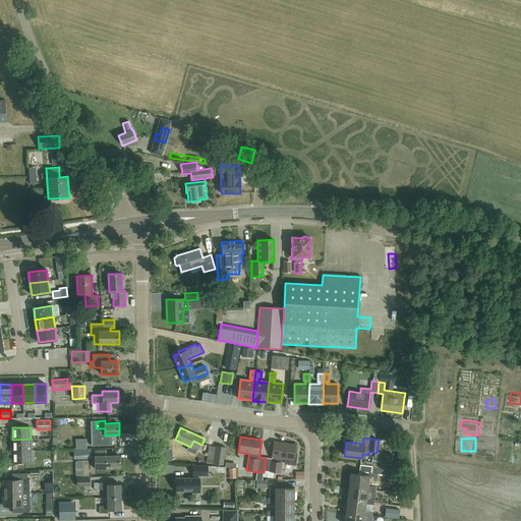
[(31,439),(12,440),(12,451),(31,451),(31,439)]
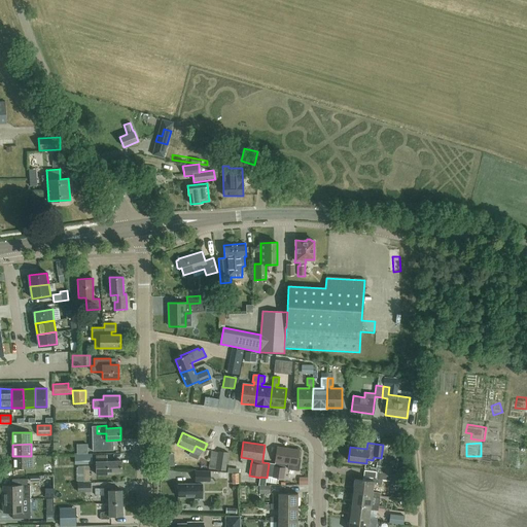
[(109,444),(91,445),(91,452),(109,451),(109,444)]
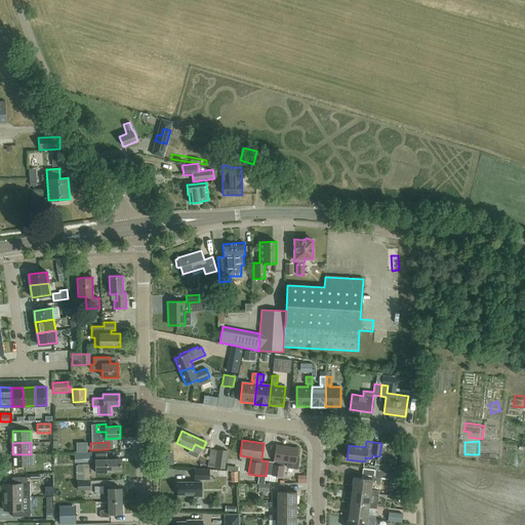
[(276,482),(276,476),(283,477),(284,466),(284,461),(287,462),(287,468),(297,469),(299,458),(296,457),(297,448),(276,445),(274,460),(274,461),(268,461),(266,476),(265,480),(276,482)]
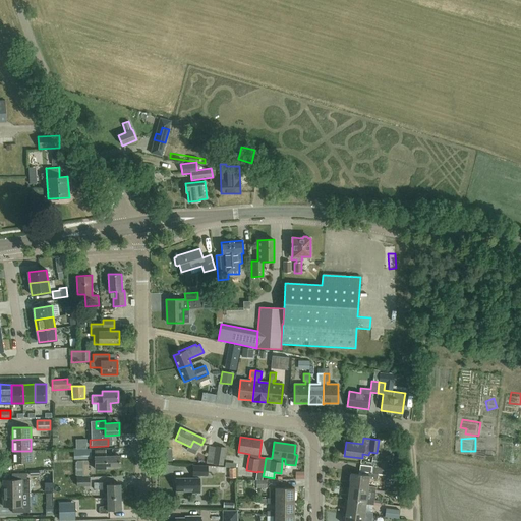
[(217,447),(215,460),(214,463),(223,465),(225,447),(217,446),(217,447)]
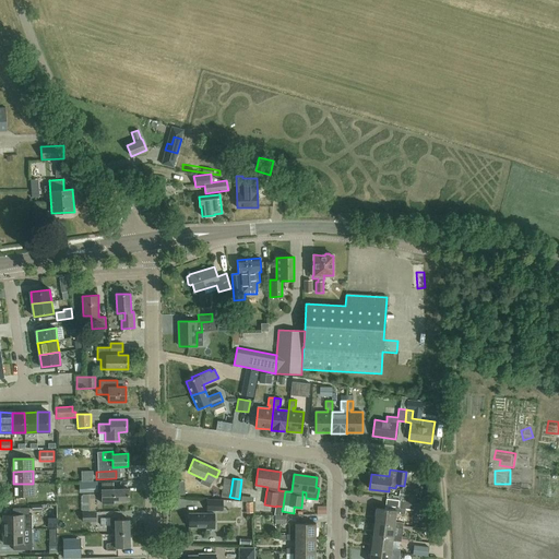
[(86,492),(98,492),(97,482),(86,482),(86,492)]
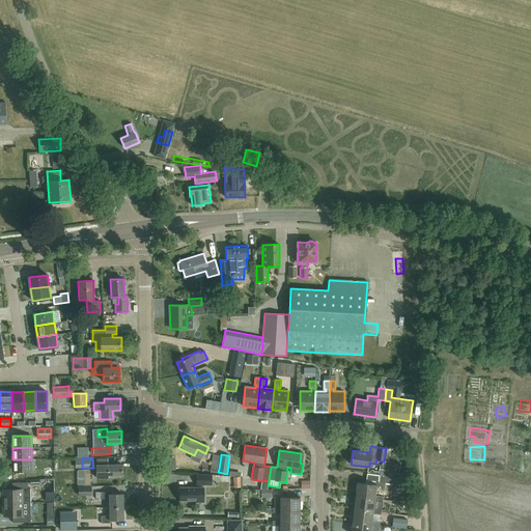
[(96,458),(96,465),(96,478),(108,478),(108,476),(122,476),(122,464),(108,464),(108,458),(96,458)]
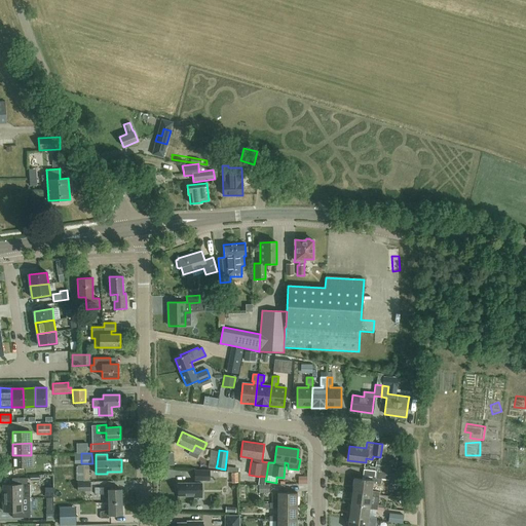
[(31,455),(12,455),(12,467),(31,467),(31,455)]
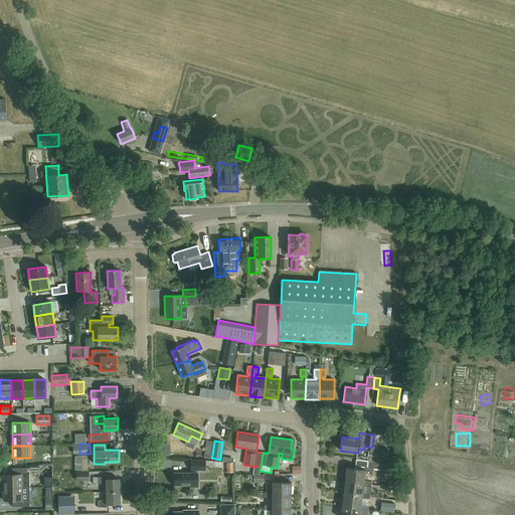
[(369,460),(375,461),(377,453),(370,452),(369,460)]
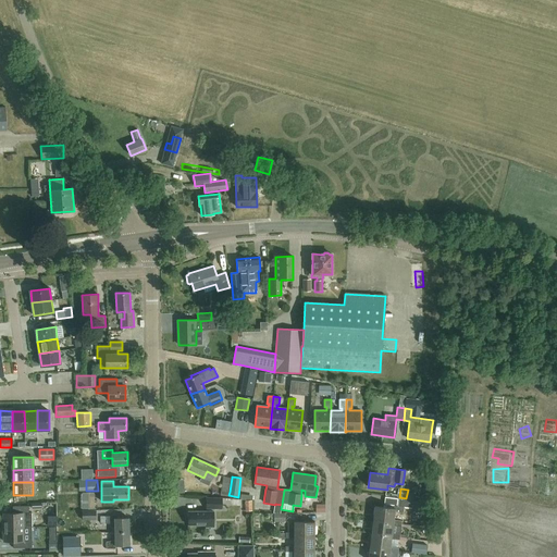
[(222,497),(206,497),(206,509),(222,509),(222,497)]
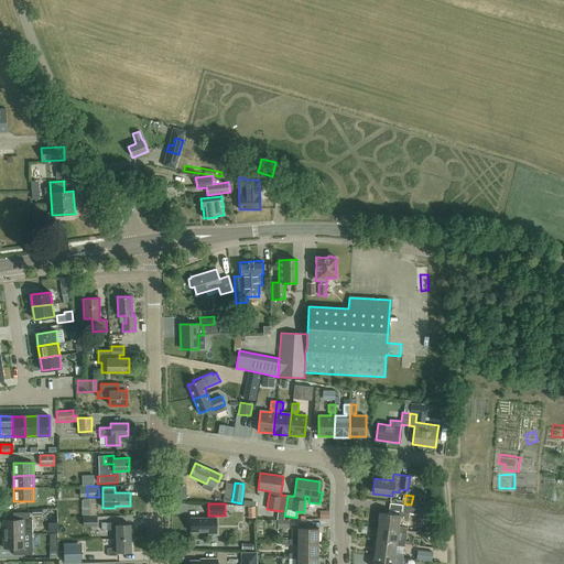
[(398,527),(399,527),(400,518),(408,519),(409,513),(416,514),(416,513),(431,516),(431,508),(418,507),(418,506),(411,505),(404,503),(402,512),(399,512),(399,514),(379,512),(378,525),(398,529),(398,527)]
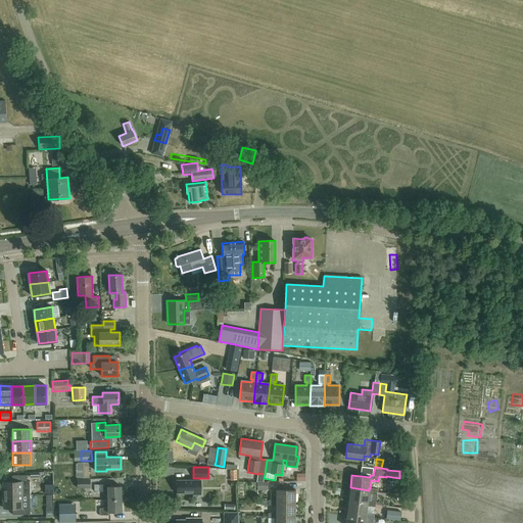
[(22,494),(22,495),(30,495),(30,481),(28,481),(28,475),(12,475),(12,481),(3,482),(3,494),(22,494)]
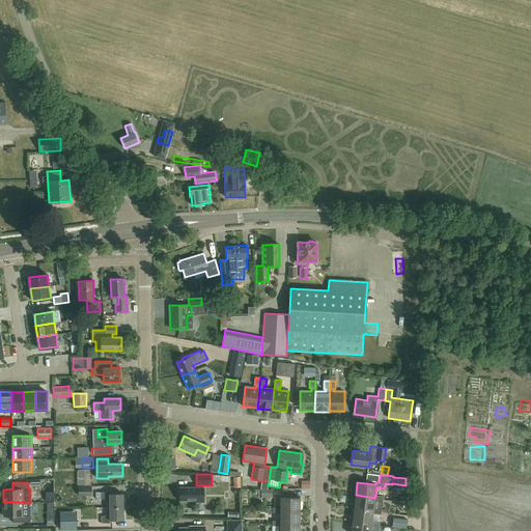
[(79,486),(79,496),(91,495),(91,486),(79,486)]
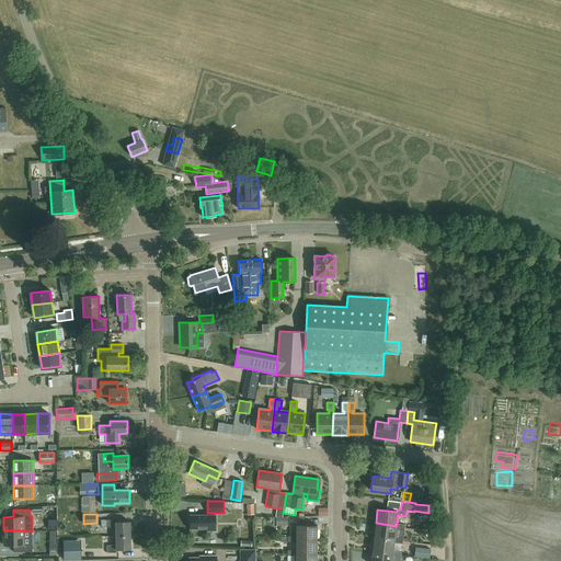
[(215,515),(207,515),(189,515),(189,529),(207,529),(217,529),(217,524),(215,524),(215,515)]
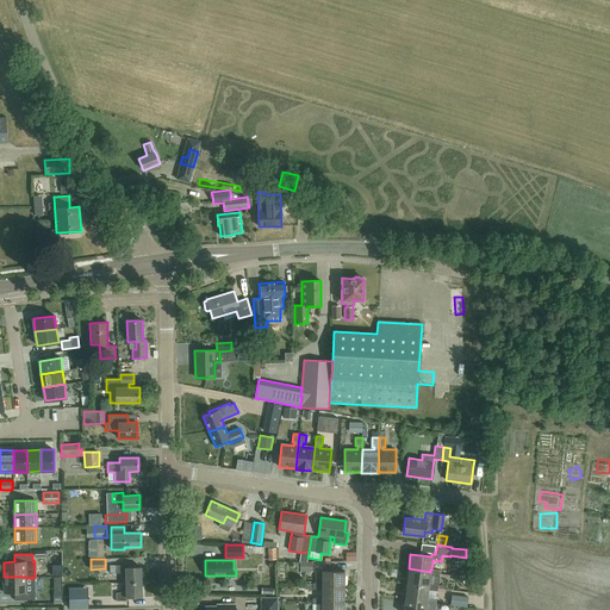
[(300,572),(313,572),(312,561),(300,561),(300,572)]
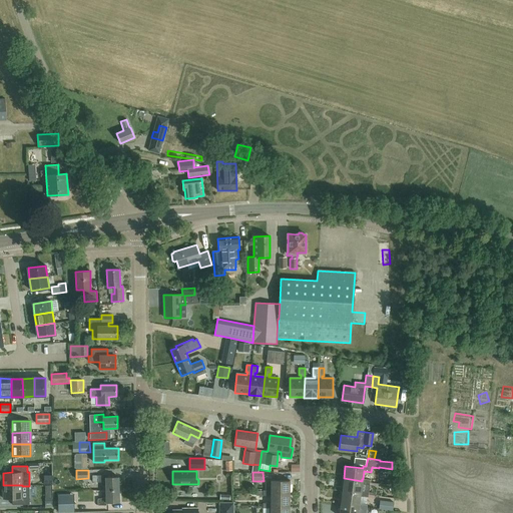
[(44,475),(44,484),(52,484),(52,475),(44,475)]
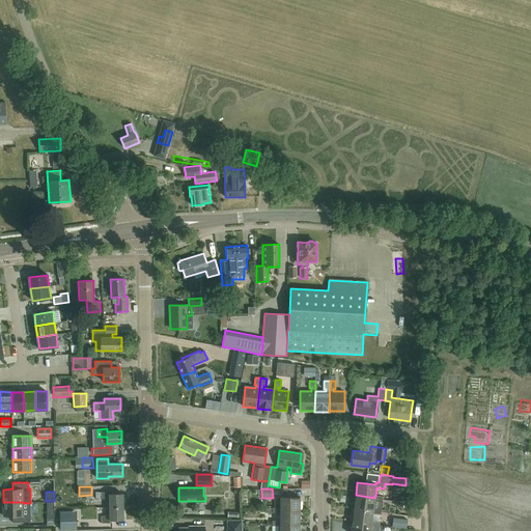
[(109,507),(123,506),(123,494),(110,494),(110,492),(101,492),(101,499),(109,500),(109,507)]
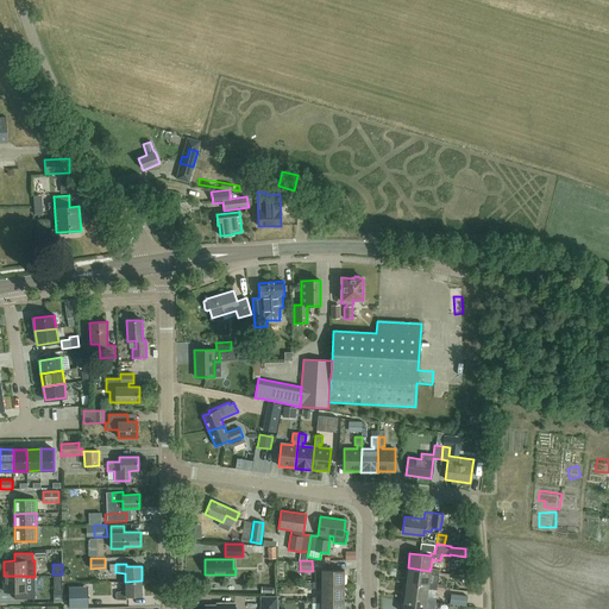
[(439,570),(431,569),(429,569),(429,571),(408,567),(406,583),(427,585),(428,583),(429,575),(439,576),(439,570)]
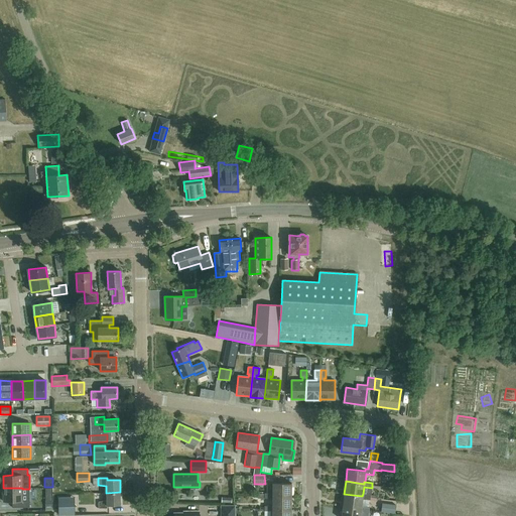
[(272,496),(291,496),(291,483),(272,483),(272,493),(264,493),(264,494),(258,494),(258,498),(272,498),(272,496)]
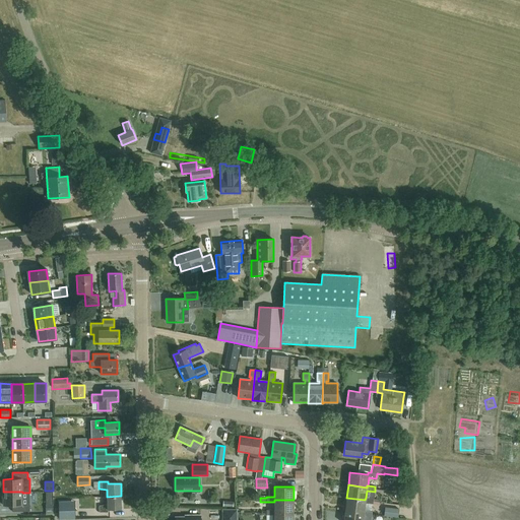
[(22,492),(3,492),(3,506),(12,505),(12,512),(29,511),(29,499),(22,499),(22,493),(22,492)]
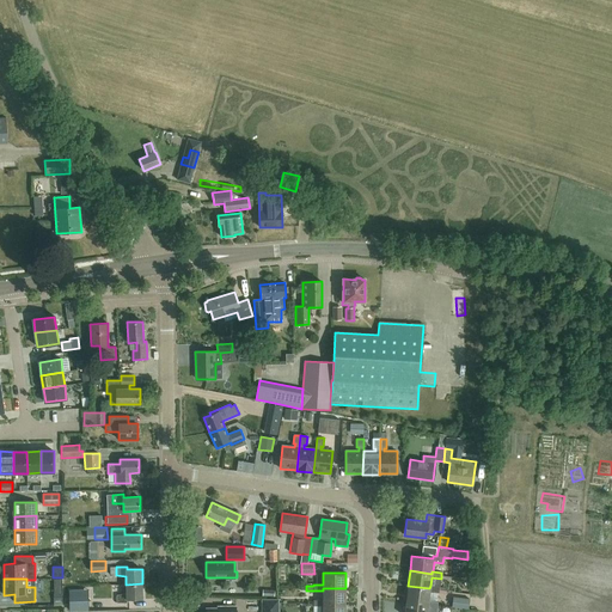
[(142,583),(126,585),(126,593),(116,595),(117,603),(127,603),(127,600),(142,599),(142,583)]
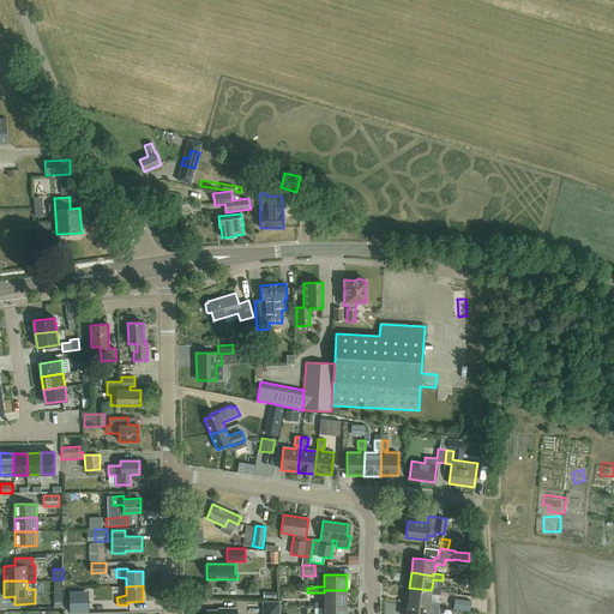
[(431,603),(432,594),(440,595),(441,589),(432,588),(431,590),(409,588),(407,603),(429,606),(429,603),(431,603)]
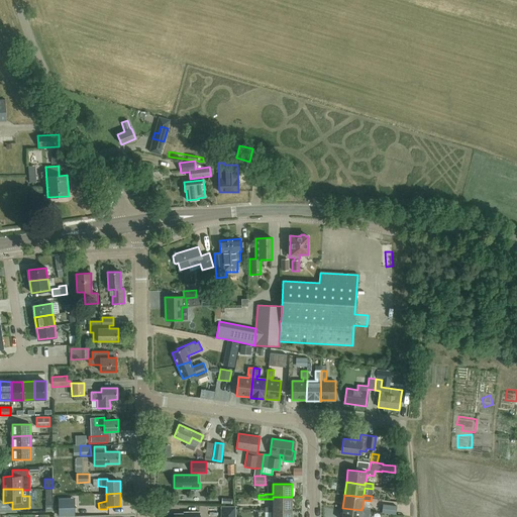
[(273,510),(292,510),(292,497),(273,497),(273,499),(273,507),(265,507),(265,512),(273,512),(273,510)]
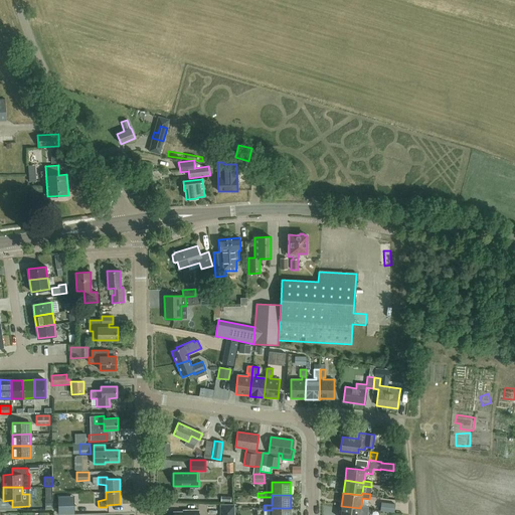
[(395,504),(381,502),(380,510),(394,512),(395,504)]
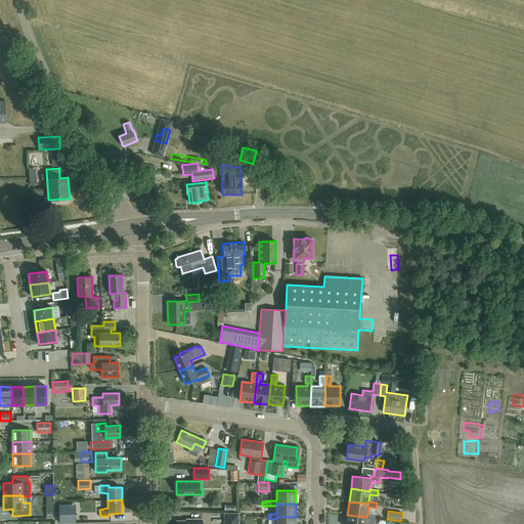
[(238,523),(238,513),(223,513),(223,523),(238,523)]
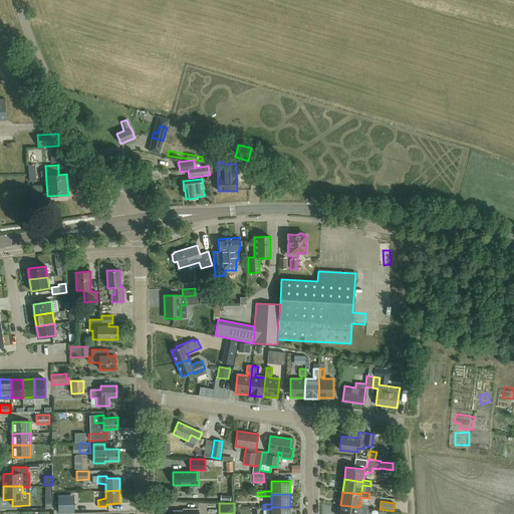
[(58,513),(74,513),(74,504),(58,504),(58,513)]
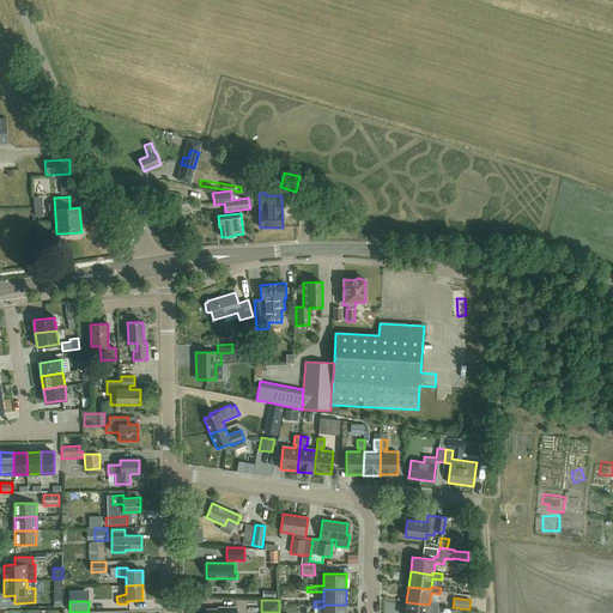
[(437,612),(438,604),(430,602),(429,602),(429,605),(406,602),(405,612),(437,612)]
